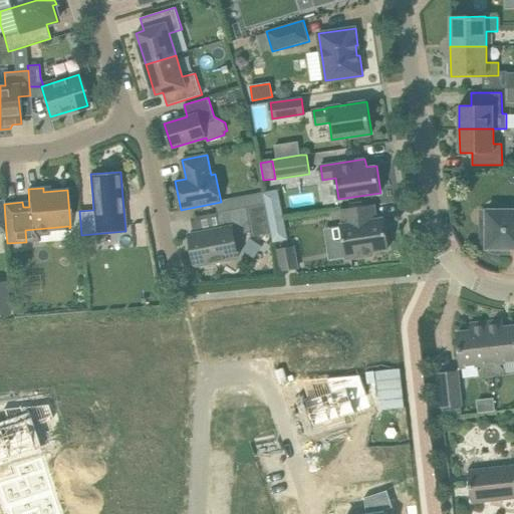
[(264,192),(221,200),(223,212),(266,204),(264,192)]
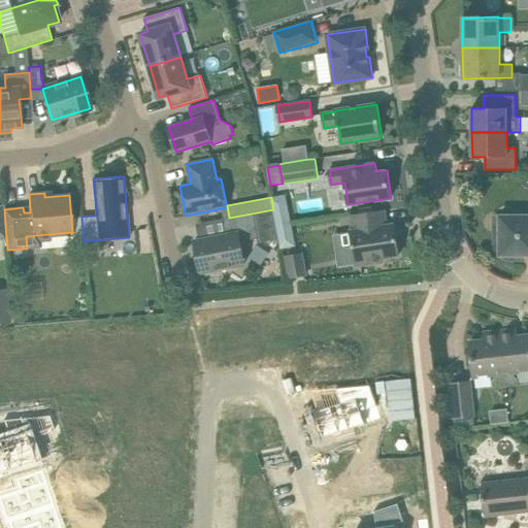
[(229,218),(224,219),(227,234),(194,240),(200,272),(244,264),(240,241),(258,238),(259,242),(278,239),(273,209),(229,218)]
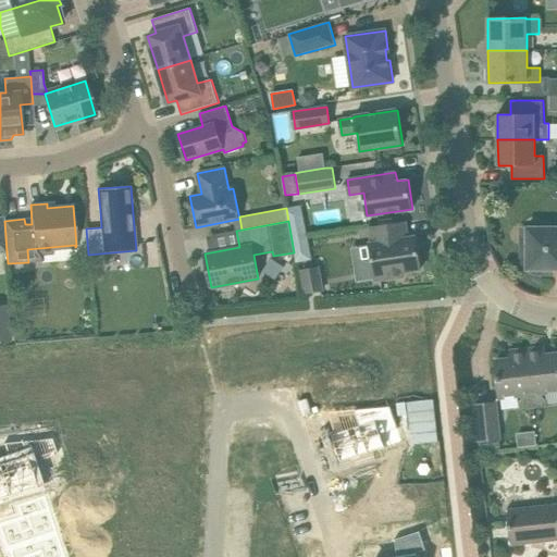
[(373,244),(370,244),(373,263),(378,262),(381,280),(404,275),(403,272),(421,269),(417,236),(408,238),(406,226),(405,221),(370,226),(373,244)]
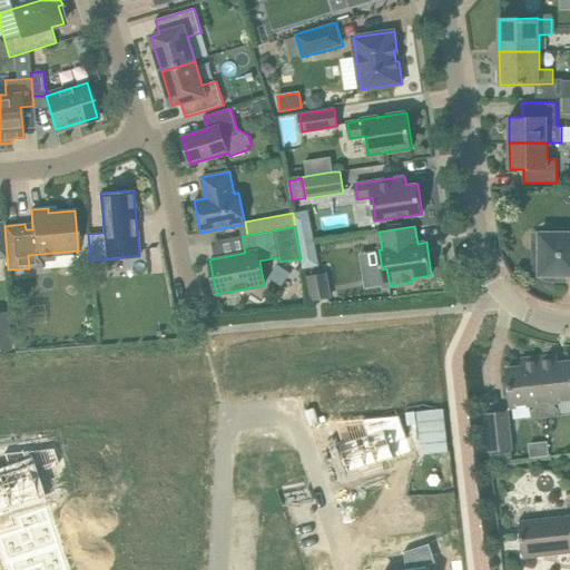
[(569,232),(539,233),(539,247),(538,249),(537,251),(536,253),(534,255),(534,257),(533,258),(533,262),(533,264),(534,265),(534,267),(536,269),(537,271),(538,273),(539,274),(541,276),(542,277),(546,278),(548,279),(551,281),(554,281),(554,276),(569,275),(569,232)]
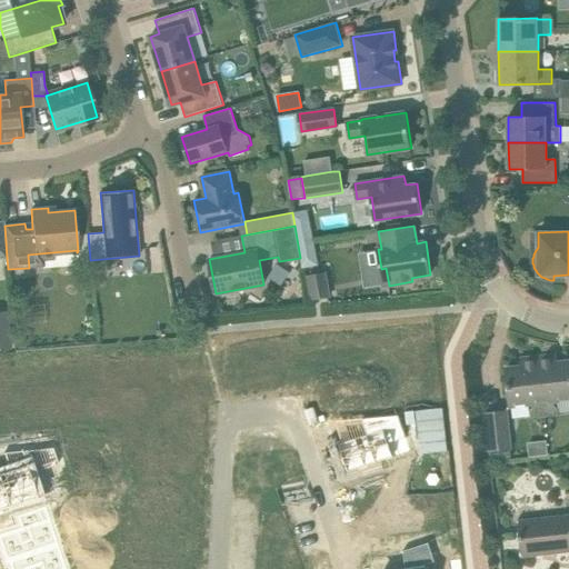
[(325,273),(309,276),(313,299),(329,297),(325,273)]
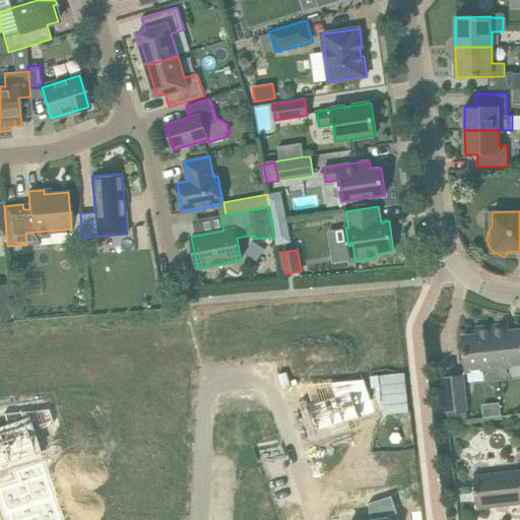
[(9,301),(0,301),(0,318),(10,317),(9,301)]
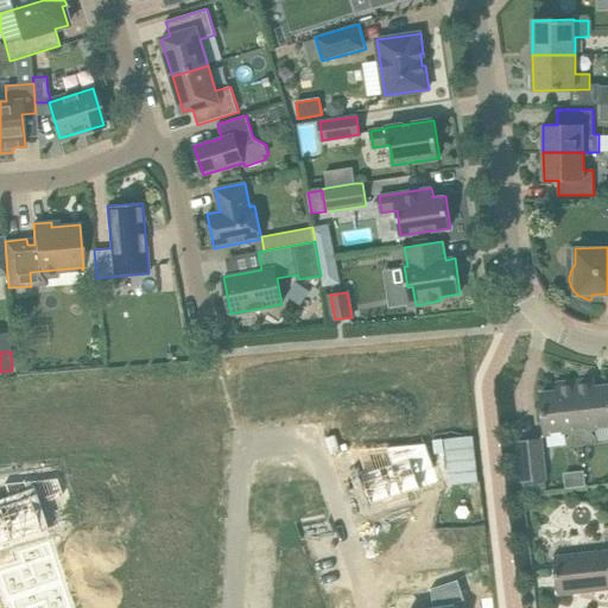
[(589,379),(576,381),(582,445),(597,443),(597,436),(594,437),(593,428),(607,426),(607,386),(590,388),(589,379)]
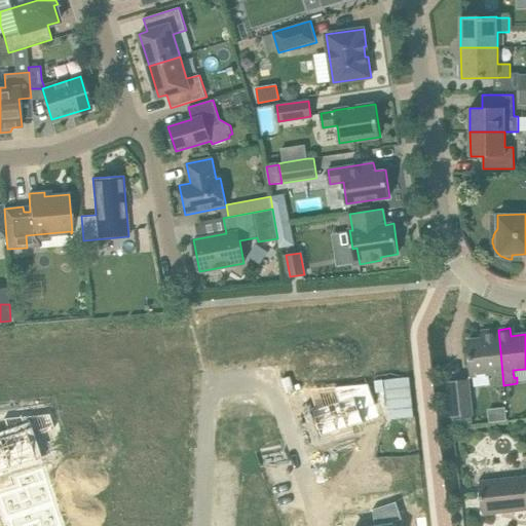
[(503,385),(498,330),(486,331),(487,338),(467,340),(472,375),(492,373),(493,380),(490,380),(491,386),(503,385)]
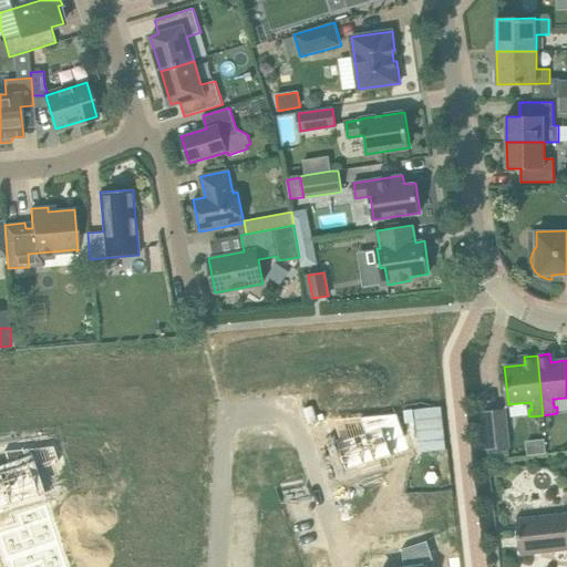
[(505,410),(483,412),(487,450),(508,447),(505,410)]
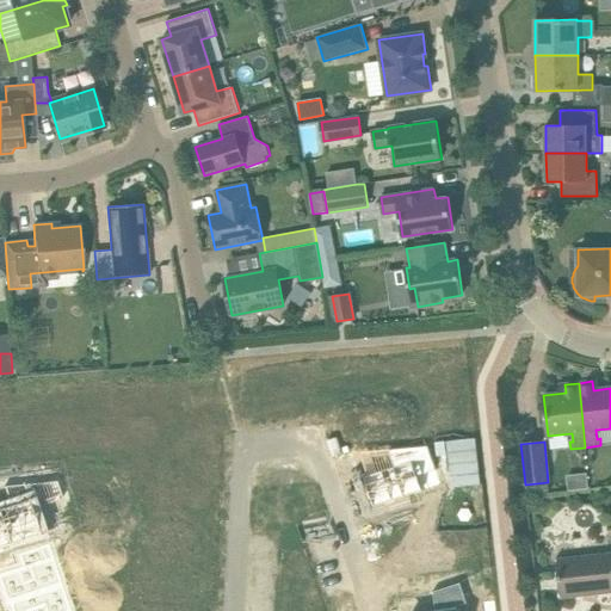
[(368,474),(363,475),(374,507),(442,485),(429,444),(387,449),(394,466),(368,474)]
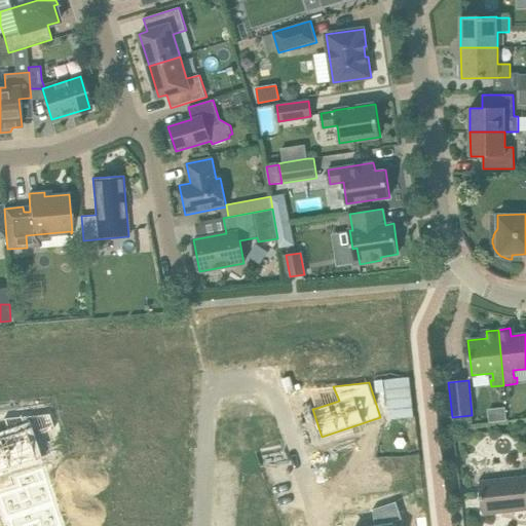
[(0,471),(33,460),(34,460),(35,460),(28,438),(54,429),(49,413),(3,418),(8,435),(0,437),(0,471)]
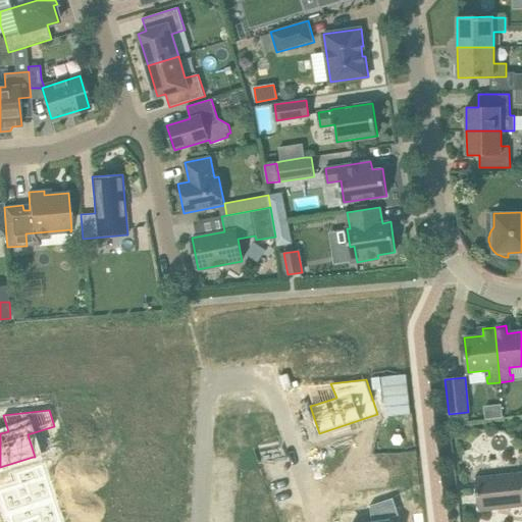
[(81,427),(83,439),(91,438),(89,426),(81,427)]
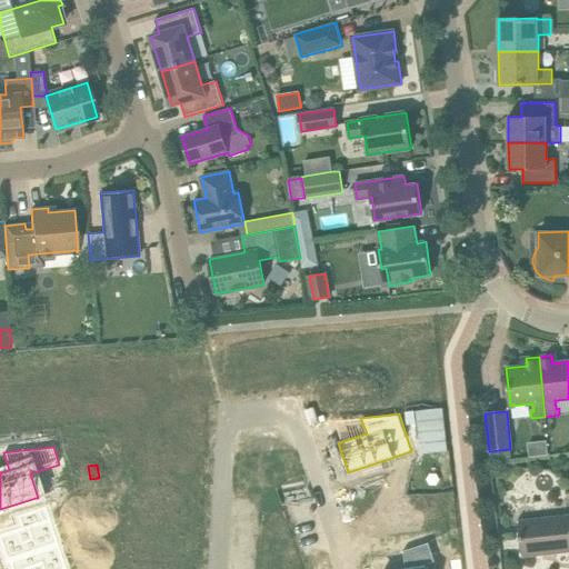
[(372,490),(356,497),(359,508),(363,521),(406,508),(393,470),(368,478),(372,490)]
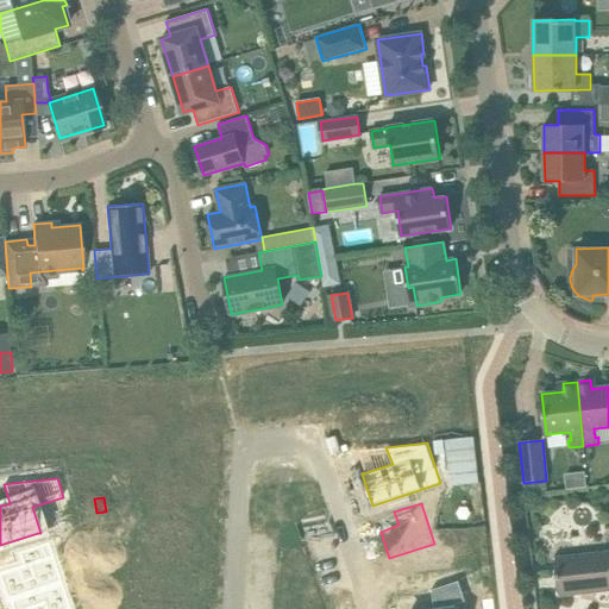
[(107,526),(106,512),(96,513),(98,527),(107,526)]
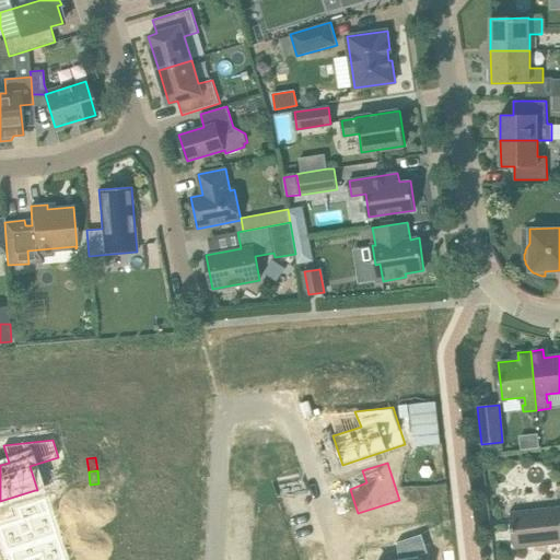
[(21,520),(0,525),(0,532),(7,552),(57,536),(45,499),(18,506),(21,520)]
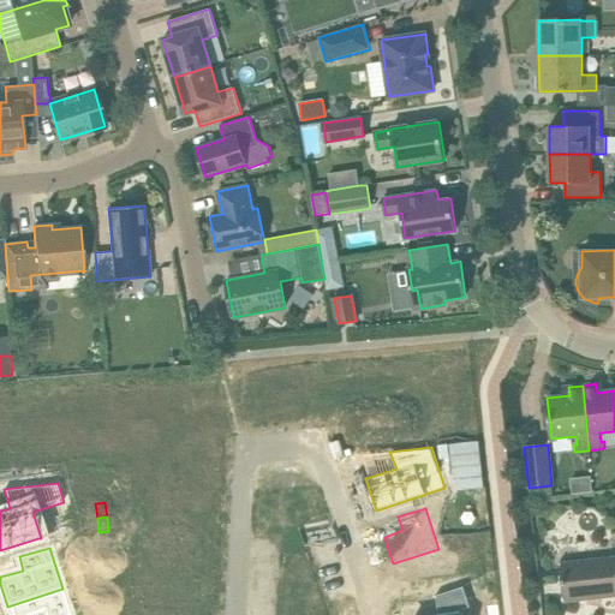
[(439,549),(393,565),(398,579),(399,579),(402,591),(421,585),(425,598),(435,596),(453,590),(439,549)]
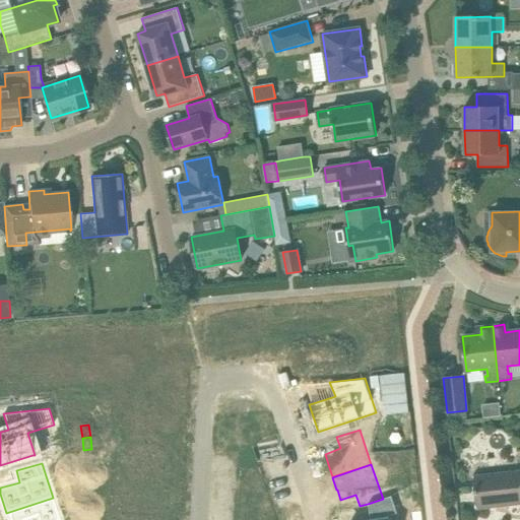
[(86,470),(87,482),(95,481),(94,469),(86,470)]
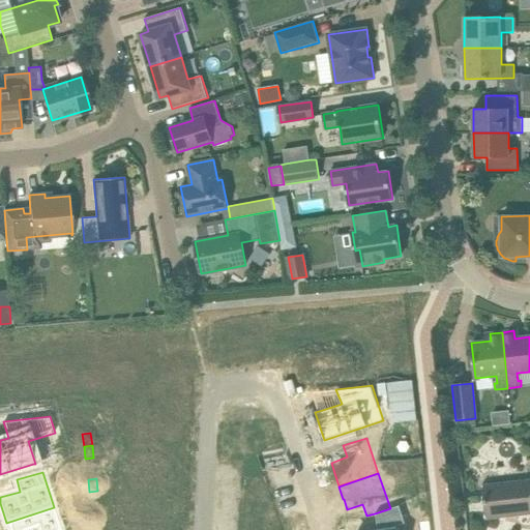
[(529,478),(482,484),(486,519),(529,513),(529,478)]
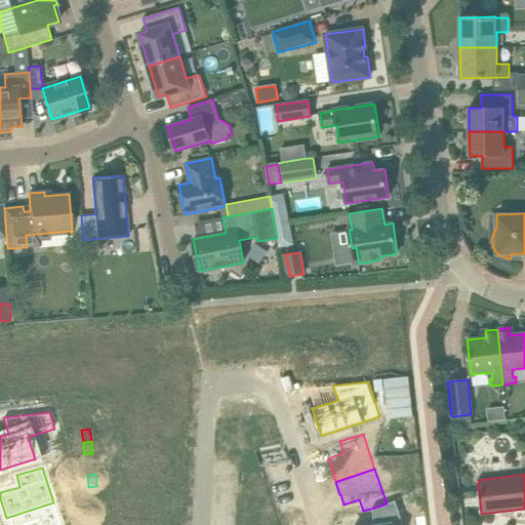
[(98,498),(96,486),(88,487),(90,499),(98,498)]
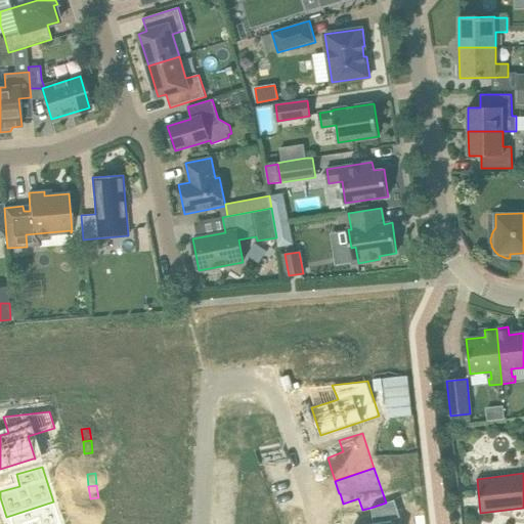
[(396,523),(395,519),(400,517),(395,499),(386,503),(370,508),(370,509),(372,509),(374,508),(378,521),(378,523),(396,523)]
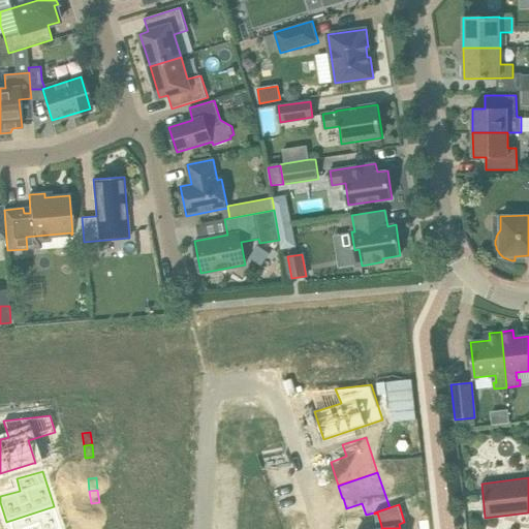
[(61,528),(54,506),(6,522),(6,523),(8,522),(10,528),(61,528)]
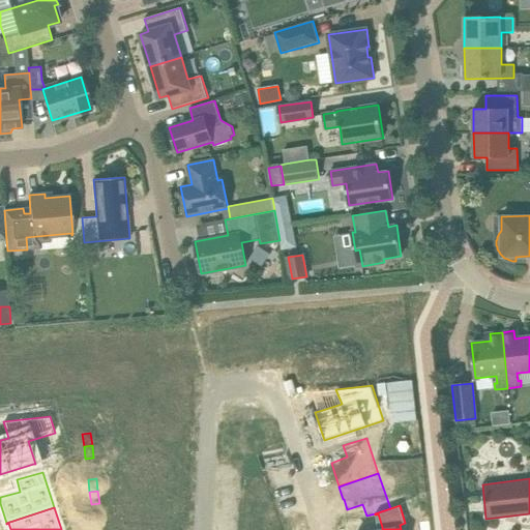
[(419,521),(420,529),(431,529),(430,520),(419,521)]
